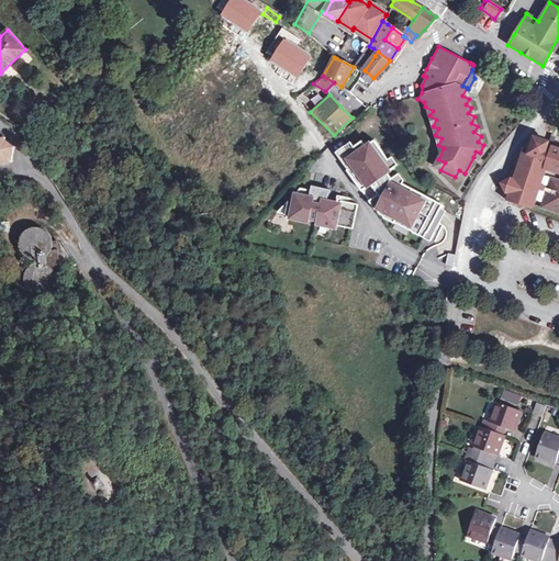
[(0,163),(9,159),(10,161),(11,160),(10,158),(12,147),(13,146),(13,144),(10,145),(3,139),(4,136),(2,136),(1,137),(0,137),(0,163)]
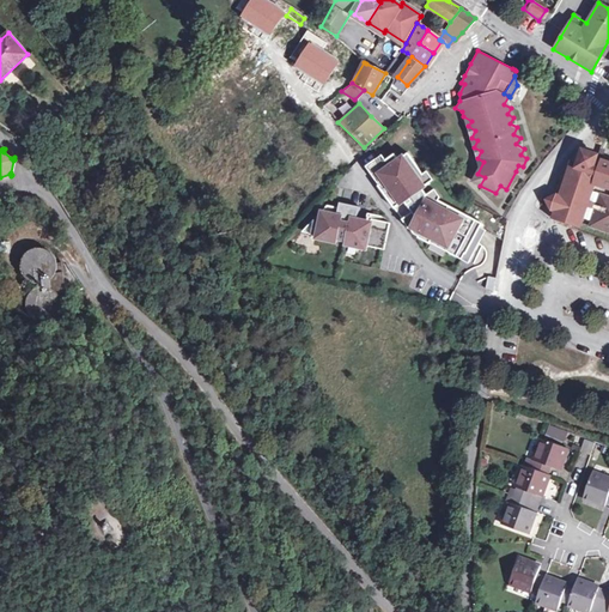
[(577,228),(594,186),(608,191),(608,200),(600,197),(589,226),(608,234),(608,163),(602,161),(597,159),(595,155),(589,152),(584,150),(580,152),(576,163),(572,162),(566,175),(559,195),(553,210),(550,217),(564,223),(577,228)]
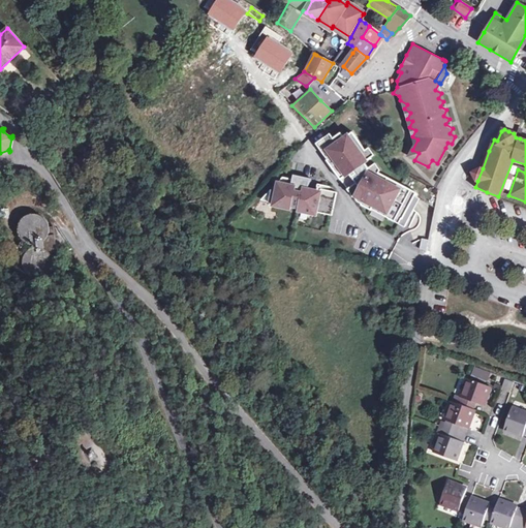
[(370,157),(351,130),(343,136),(339,131),(322,144),(331,155),(326,159),(351,196),(356,194),(363,197),(360,204),(370,210),(373,204),(401,218),(415,192),(368,166),(367,166),(364,161),(370,157)]
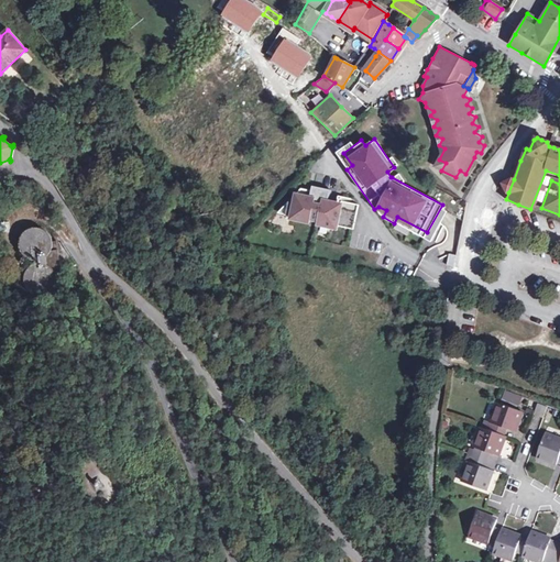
[(446,163),(439,160),(436,167),(441,171),(446,163)]
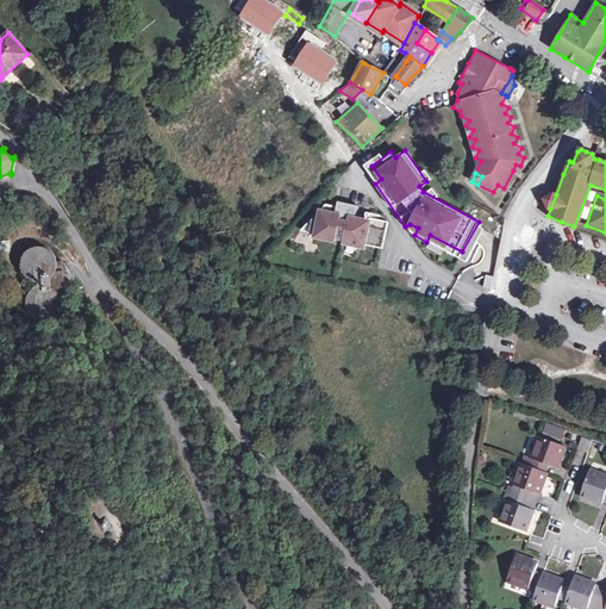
[(551,194),(556,194),(563,174),(558,173),(551,194)]
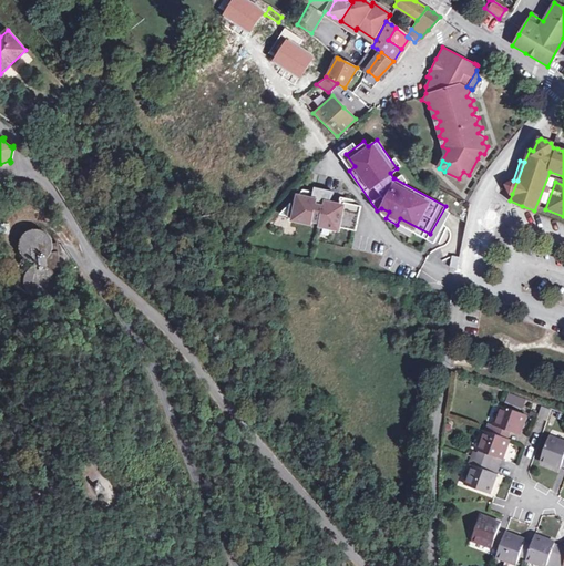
[(463,172),(459,178),(464,182),(469,175),(463,172)]
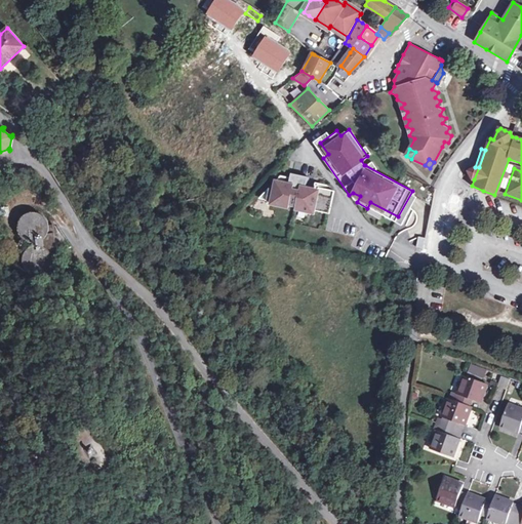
[(472,178),(474,179),(479,167),(475,167),(468,171),(472,178)]
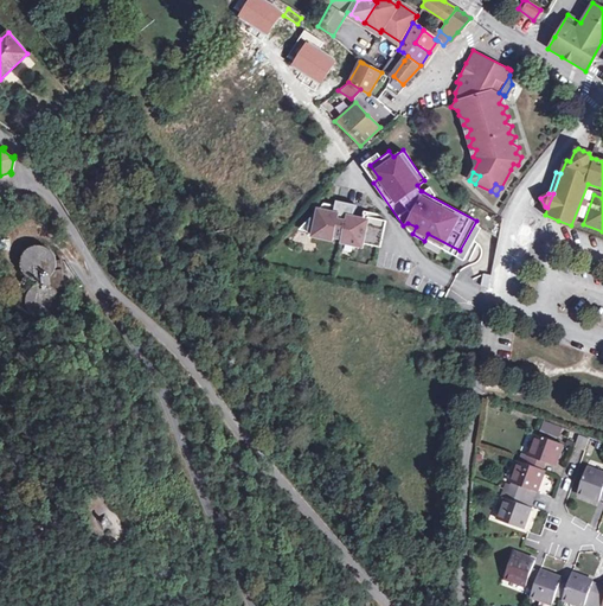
[(322,202),(318,206),(312,230),(312,234),(331,238),(331,235),(341,237),(341,241),(360,244),(361,242),(379,246),(384,219),(361,215),(360,218),(351,216),(353,204),(335,199),(333,211),(328,210),(329,203),(322,202)]
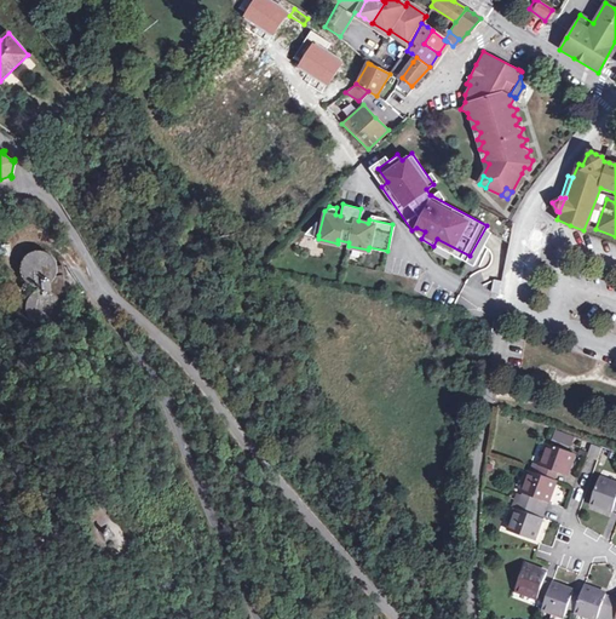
[(304,233),(318,235),(324,211),(304,233)]
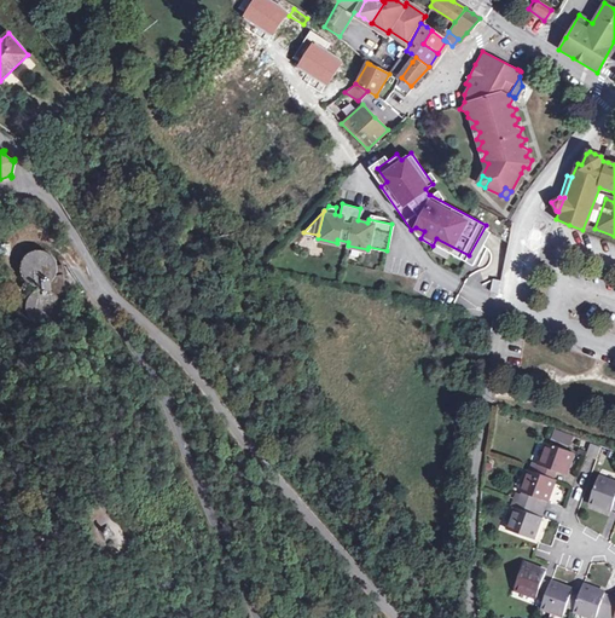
[(34,287),(38,286),(38,292),(35,292),(33,292),(30,293),(28,294),(25,296),(24,299),(23,301),(22,304),(21,306),(21,309),(22,312),(22,315),(24,319),(27,322),(29,323),(32,324),(34,325),(36,325),(40,325),(42,325),(45,324),(47,323),(50,322),(52,319),(53,318),(54,316),(56,312),(56,311),(56,309),(56,305),(54,302),(53,300),(52,298),(59,296),(54,265),(50,267),(50,264),(48,261),(46,256),(44,254),(41,253),(39,252),(36,250),(34,250),(30,250),(28,250),(25,252),(23,253),(21,255),(18,256),(17,259),(16,261),(15,264),(15,267),(15,270),(15,272),(16,275),(17,278),(18,279),(21,282),(23,283),(25,284),(28,286),(32,287),(34,287)]
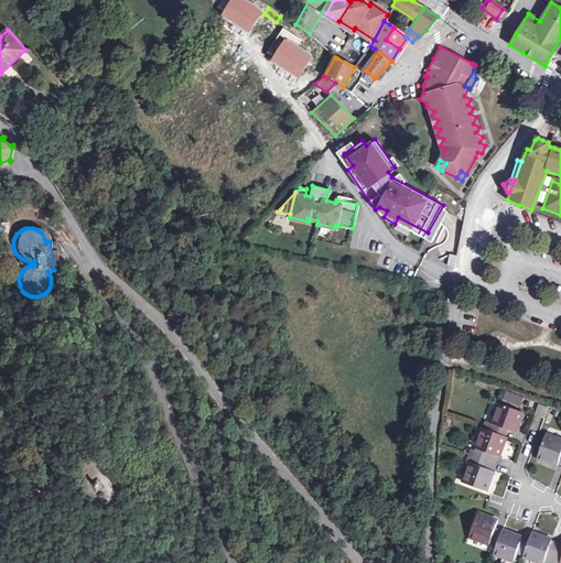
[(456,255),(448,253),(445,264),(453,267),(456,255)]
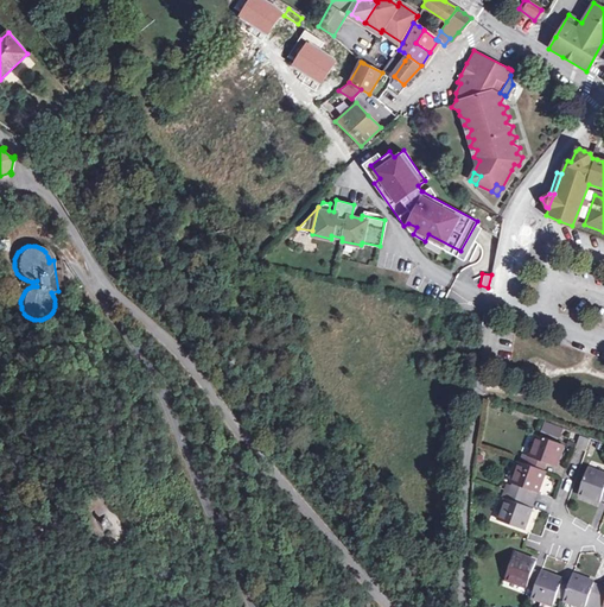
[(586,437),(576,434),(571,446),(582,450),(586,437)]
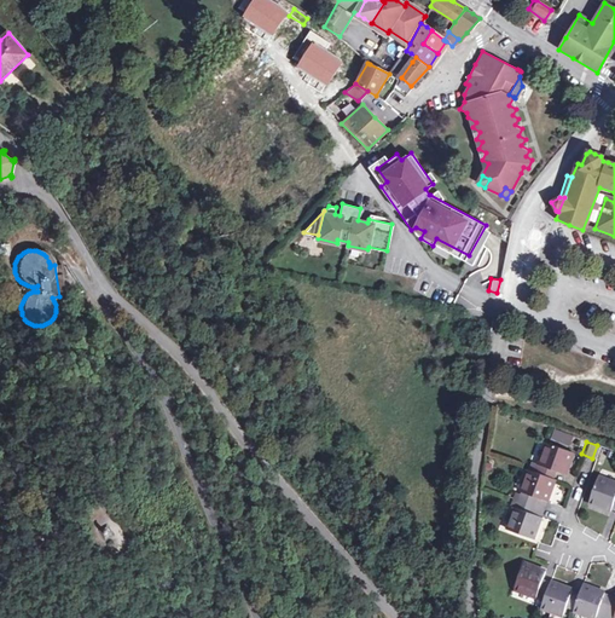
[(563,474),(567,463),(572,452),(545,443),(534,473),(553,479),(556,472),(563,474)]
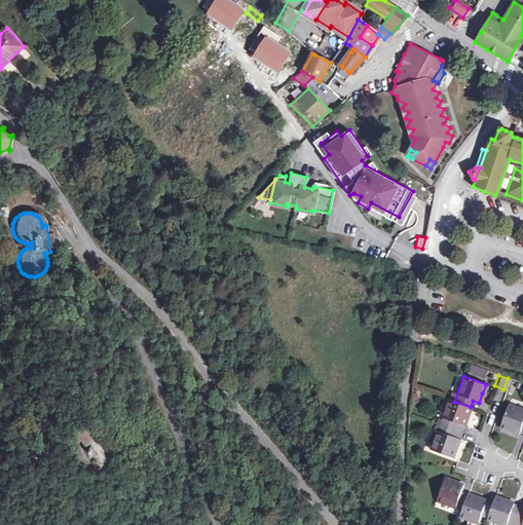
[(463,425),(465,419),(468,415),(471,407),(454,402),(449,400),(440,424),(454,429),(456,423),(463,425)]
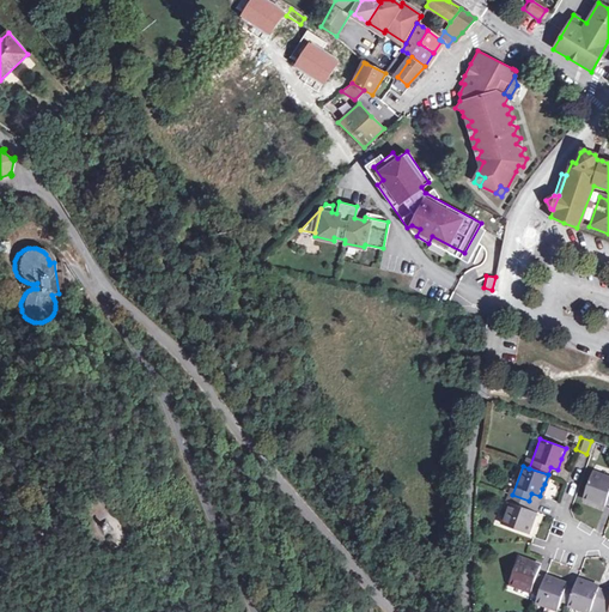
[(608,478),(590,471),(580,496),(598,502),(608,506),(608,478)]
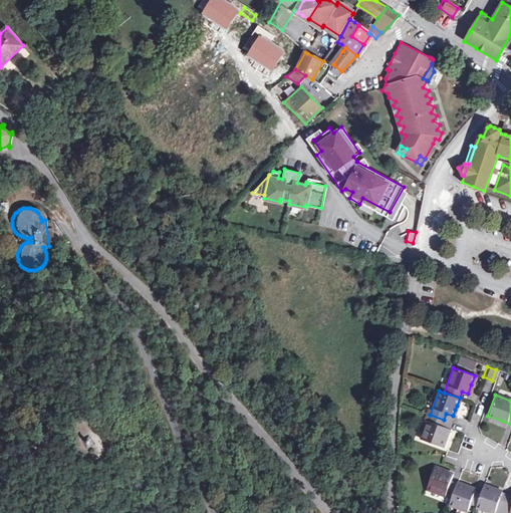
[(420,440),(441,448),(446,435),(448,429),(442,426),(444,420),(430,415),(420,440)]
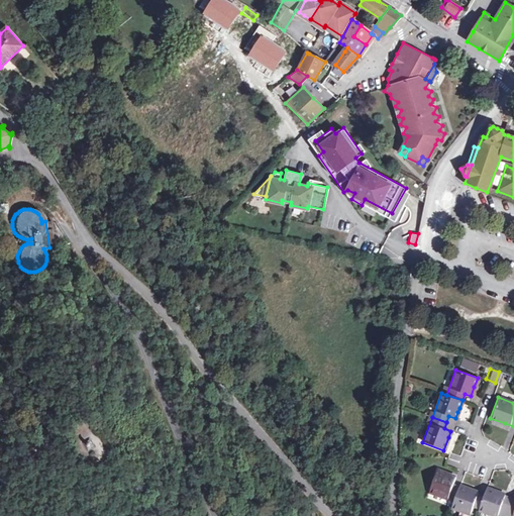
[(513,497),(509,496),(501,493),(485,487),(483,493),(474,490),(457,485),(450,483),(453,477),(447,475),(435,470),(427,491),(452,500),(449,505),(469,512),(471,506),(478,508),(502,515),(504,511),(513,514),(513,497)]
